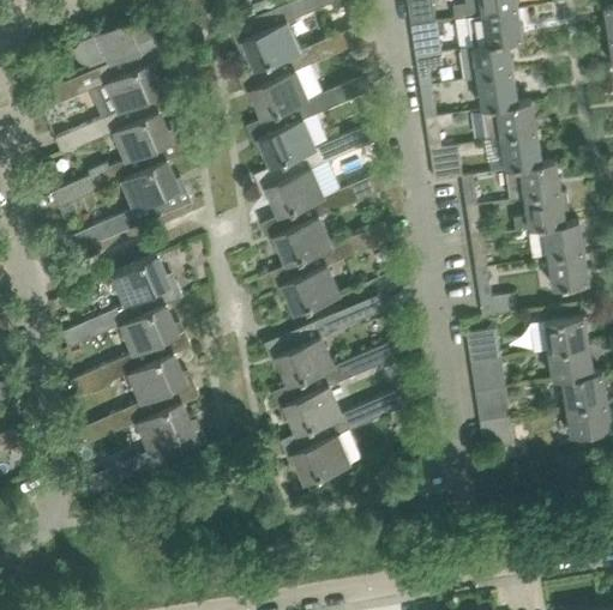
[(298,52),(286,23),(329,5),(338,0),(295,0),(229,29),(235,44),(242,41),(254,70),(298,52)]
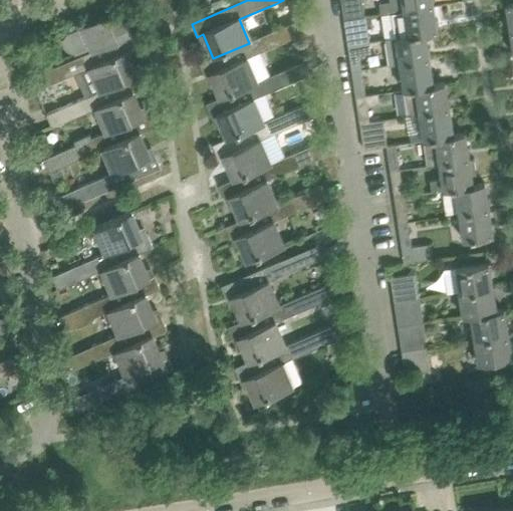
[(339,0),(343,21),(361,19),(361,18),(360,12),(357,0),(339,0)]
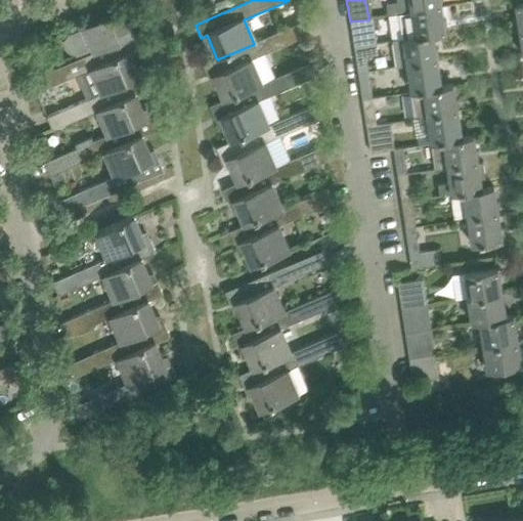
[(399,14),(441,8),(439,0),(396,0),(397,3),(386,5),(388,16),(399,14)]
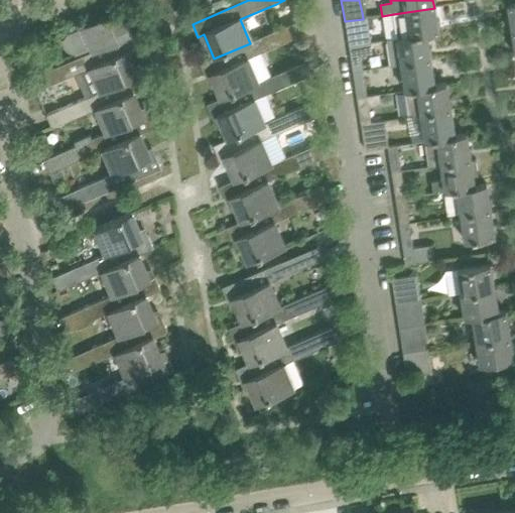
[(438,34),(434,8),(393,14),(397,39),(397,40),(438,34)]
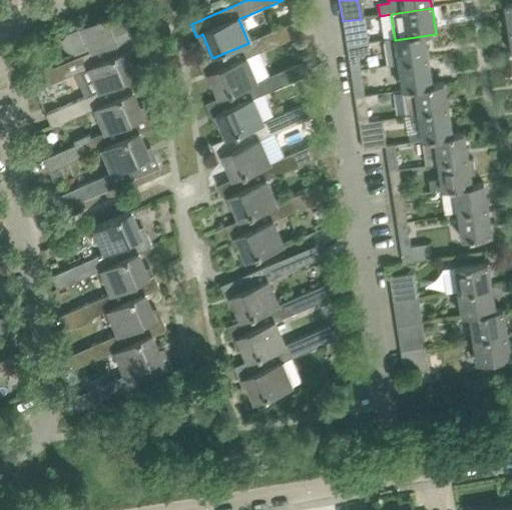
[(292,12),(291,19),(293,23),(294,23),(302,19),(298,9),(292,12)]
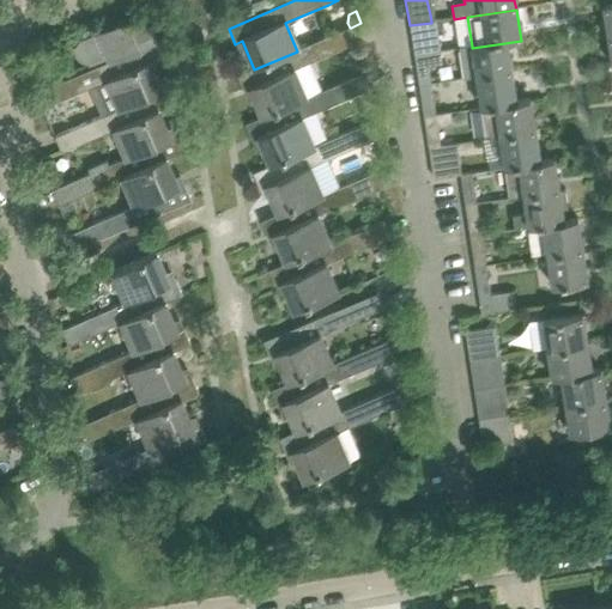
[(155,43),(141,14),(98,32),(100,35),(95,37),(94,36),(80,41),(79,42),(77,44),(76,46),(76,47),(74,49),(74,50),(74,53),(74,55),(76,58),(77,59),(78,61),(80,62),(83,64),(85,64),(88,64),(90,64),(91,64),(88,65),(90,71),(47,90),(53,105),(107,81),(168,55),(161,41),(155,43)]
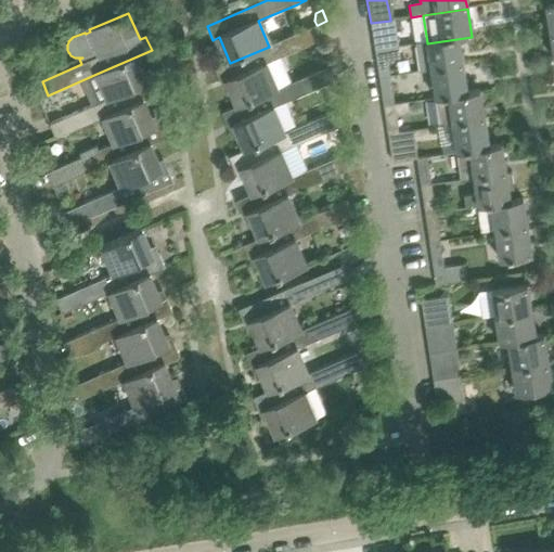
[(390,21),(371,23),(374,46),(395,42),(391,20),(390,20),(390,21)]
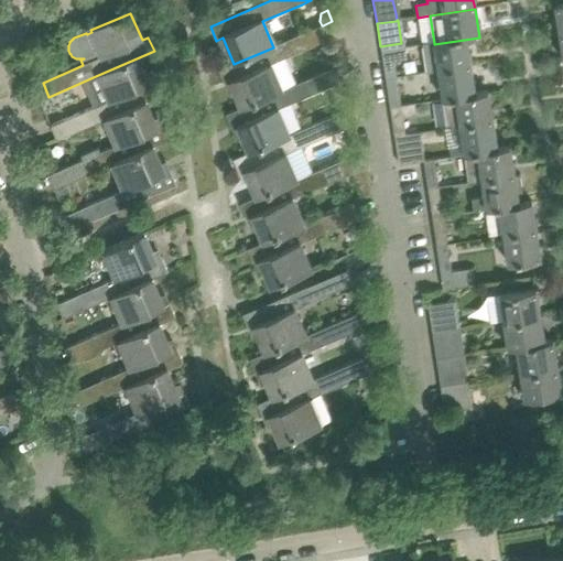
[(434,43),(421,45),(425,74),(428,74),(439,73),(471,67),(466,40),(434,44),(434,43)]
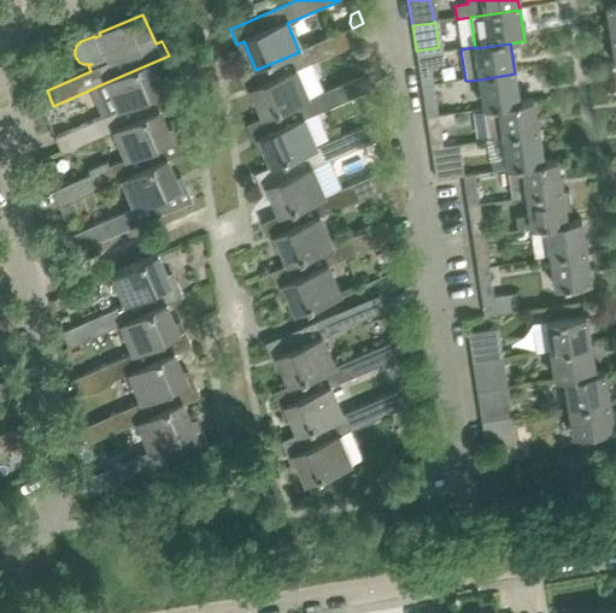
[(256,70),(239,77),(245,94),(252,90),(256,100),(264,119),(308,101),(308,100),(295,71),(311,65),(316,63),(309,47),(299,52),(300,52),(257,70),(256,70)]
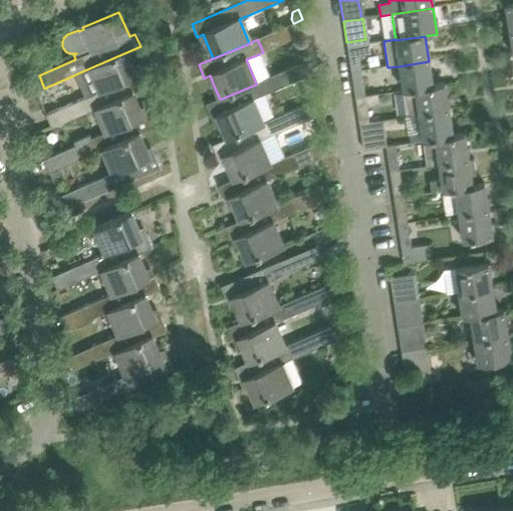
[(136,77),(125,53),(141,47),(141,46),(89,68),(99,92),(45,115),(51,129),(96,109),(147,87),(142,74),(136,77)]
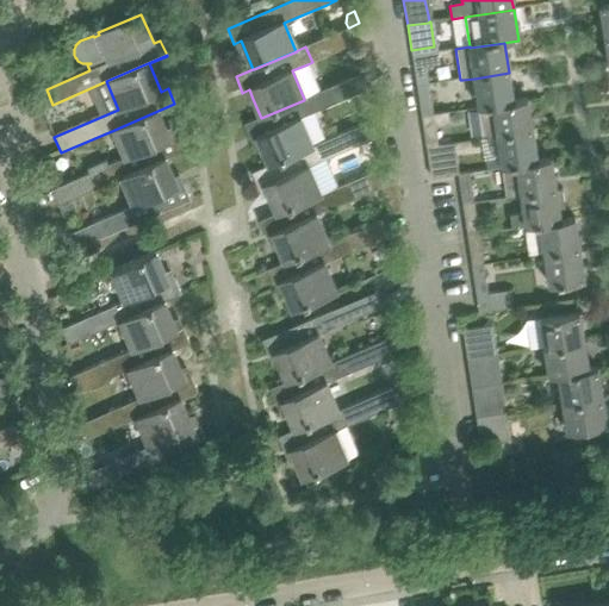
[(426,68),(415,69),(417,87),(428,86),(426,68)]
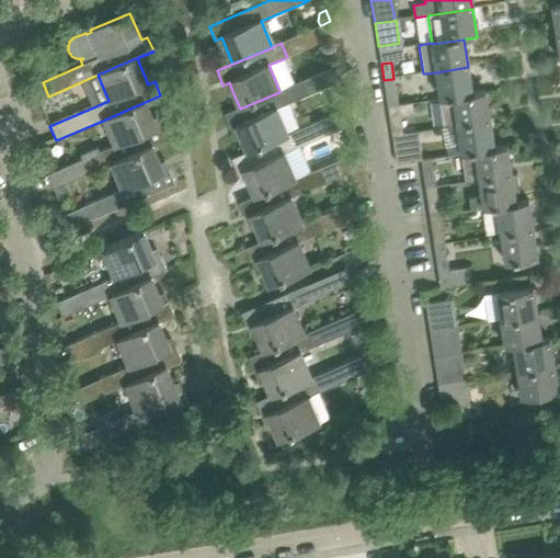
[(472,94),(468,67),(436,72),(441,101),(486,93),(472,94)]
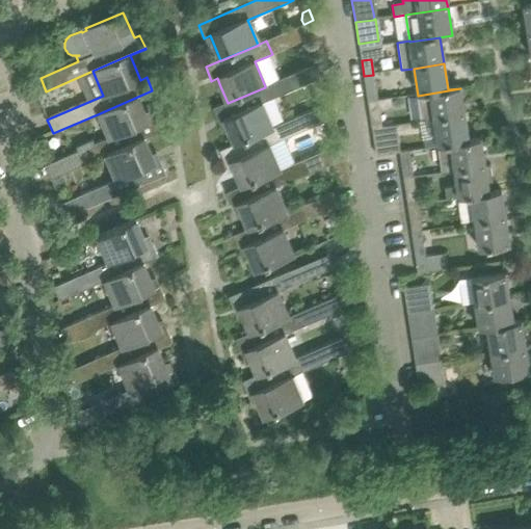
[(228,103),(212,109),(218,123),(224,121),(228,128),(235,144),(235,146),(272,129),(262,104),(280,97),(291,91),(286,78),(279,81),(273,83),(265,86),(265,87),(228,103)]
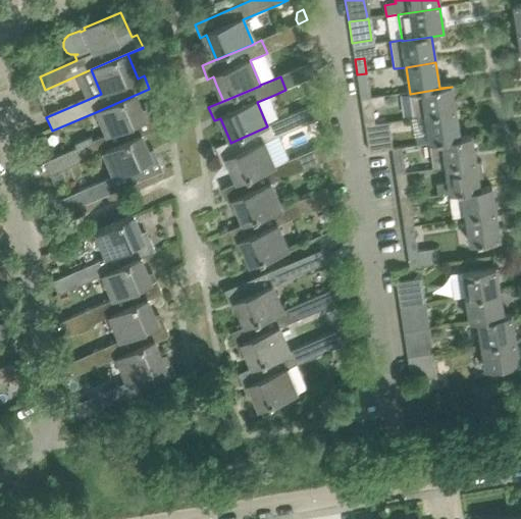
[(367,80),(358,82),(361,101),(370,99),(370,98),(367,80)]
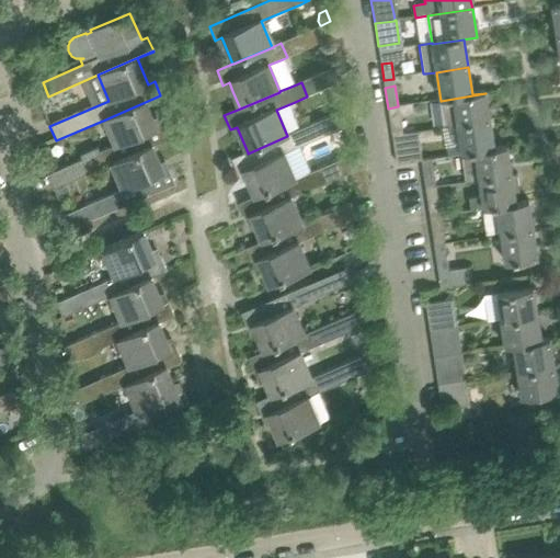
[(444,128),(457,127),(490,122),(486,93),(441,101),(444,128)]
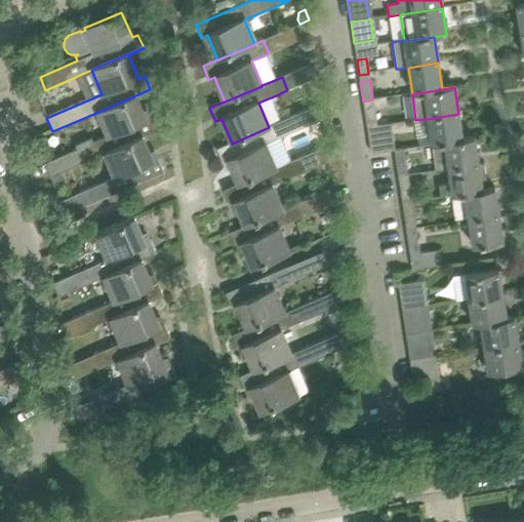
[(146,120),(135,96),(151,89),(150,89),(98,112),(109,136),(93,144),(91,139),(75,147),(77,151),(44,164),(50,177),(157,130),(152,118),(146,120)]
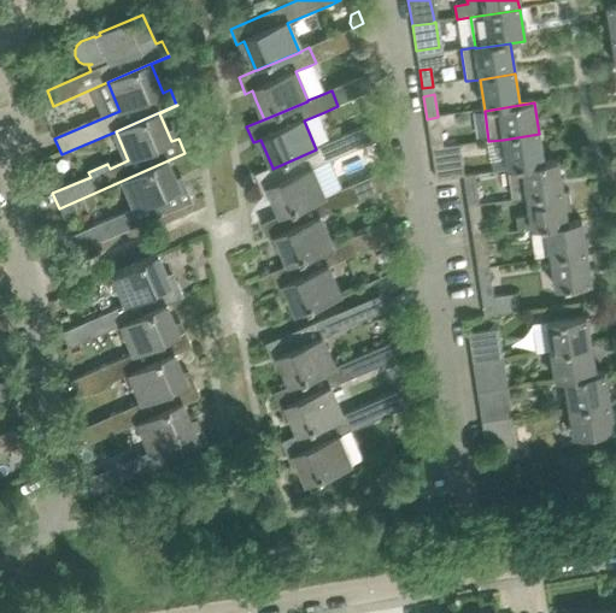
[(440,131),(429,133),(432,151),(443,148),(440,131)]
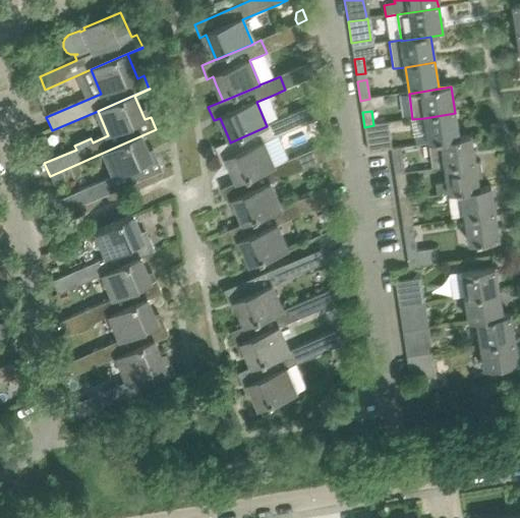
[(459,138),(455,113),(424,118),(428,144),(471,137),(471,136),(459,138)]
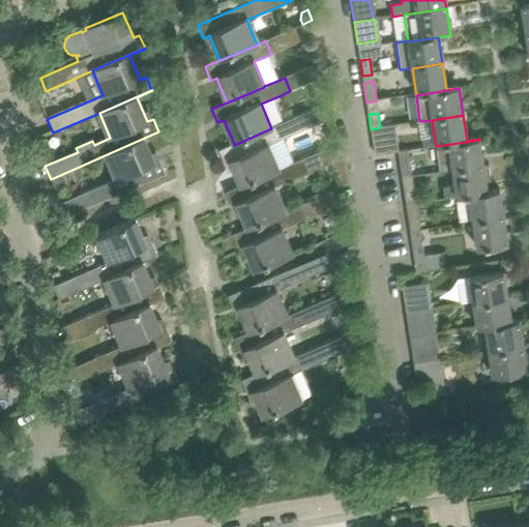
[(234,144),(218,151),(224,165),(230,162),(234,170),(240,186),(241,186),(278,171),(278,170),(267,146),(285,138),(297,133),(292,119),(280,124),(271,128),(234,145),(234,144)]
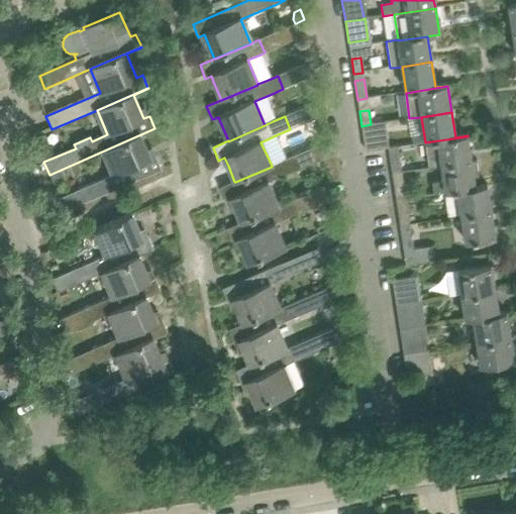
[(366,152),(388,149),(384,122),(371,124),(362,126),(366,152)]
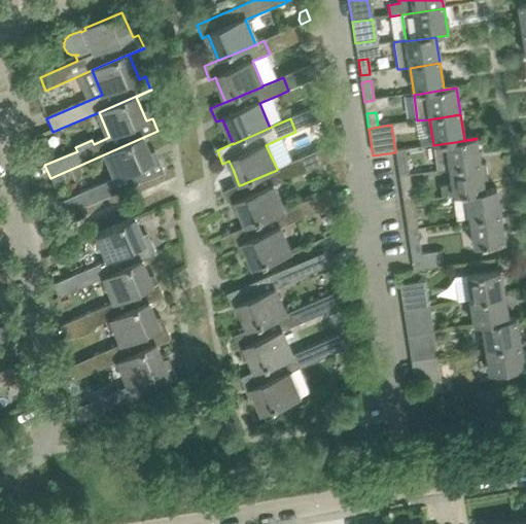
[(79,195),(61,203),(66,215),(66,216),(165,174),(159,161),(153,163),(149,154),(142,138),(105,154),(116,179),(99,186),(79,195)]
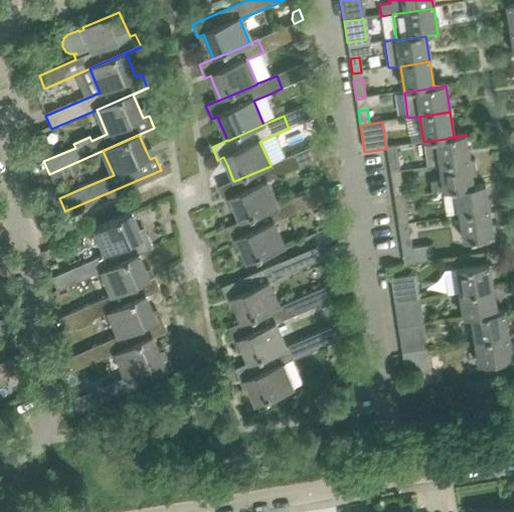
[(427,168),(440,166),(470,162),(466,136),(423,142),(427,168)]
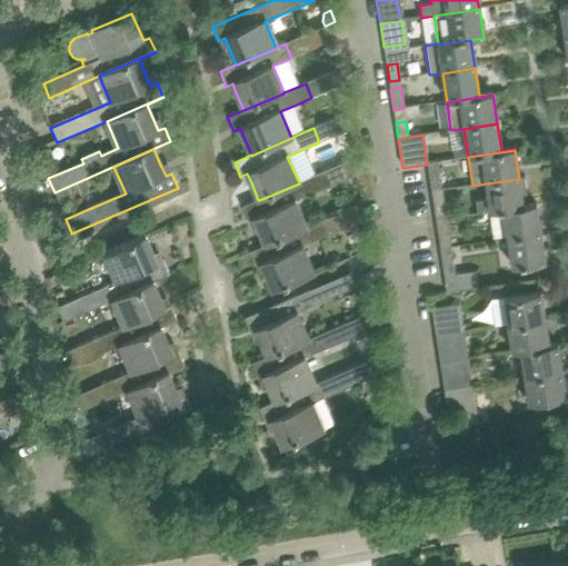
[(258,200),(242,207),(248,221),(255,219),(258,227),(266,246),(306,229),(306,228),(295,201),(314,194),(334,185),(355,176),(348,162),(348,161),(328,170),(307,179),(299,182),(299,184),(259,200),(258,200)]
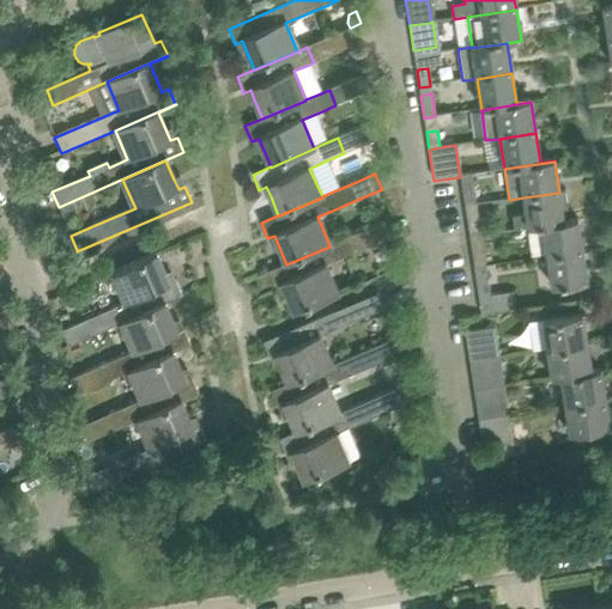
[(473,183),(461,184),(465,207),(477,205),(473,183)]
